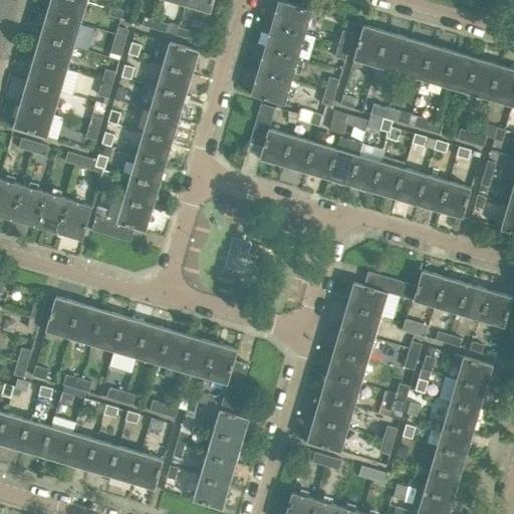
[(86,0),(50,0),(46,13),(80,23),(87,0),(86,0)]
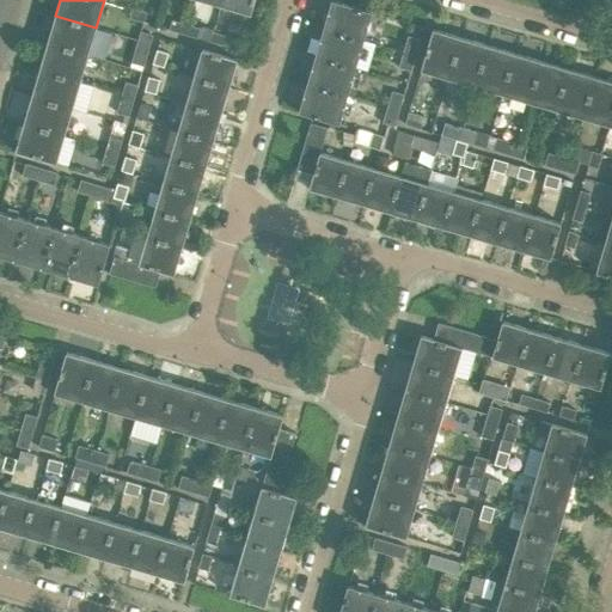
[(255,0),(221,0),(220,5),(251,14),(255,0)]
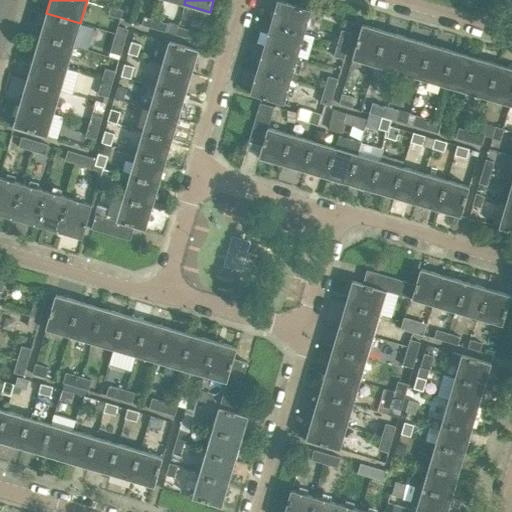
[(277,0),(270,24),(304,35),(311,10),(277,0)]
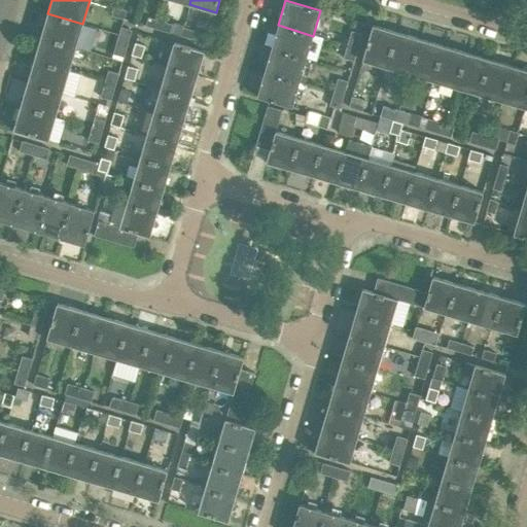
[(110,15),(124,19),(126,10),(113,7),(110,15)]
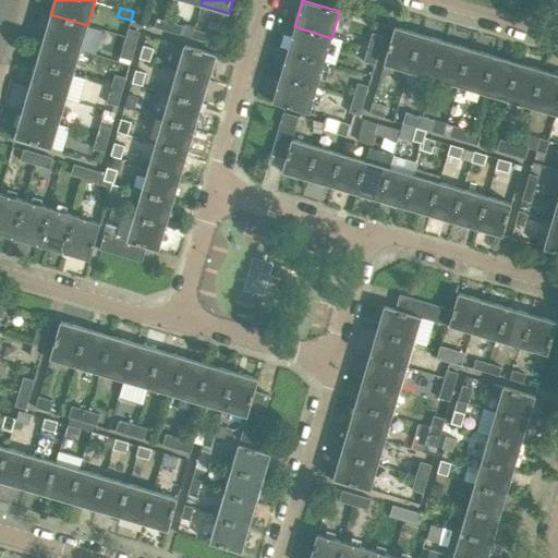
[(50,14),(44,39),(81,50),(87,25),(50,14)]
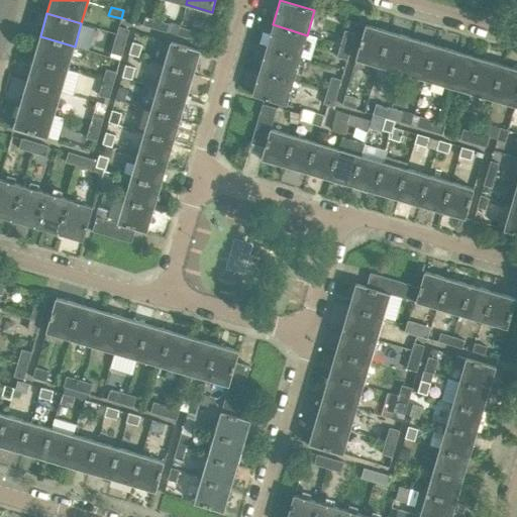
[(141,24),(153,28),(156,20),(143,16),(141,24)]
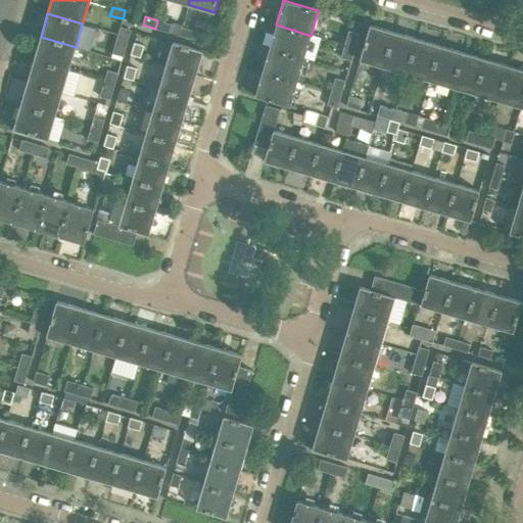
[(157,20),(155,29),(168,32),(170,25),(157,20)]
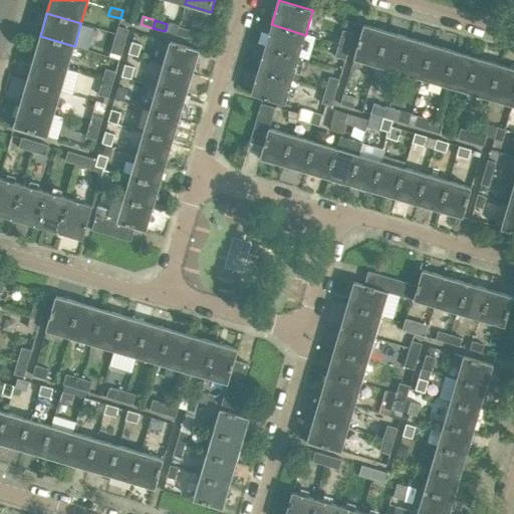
[(271,24),(265,48),(298,58),(305,35),(271,24)]
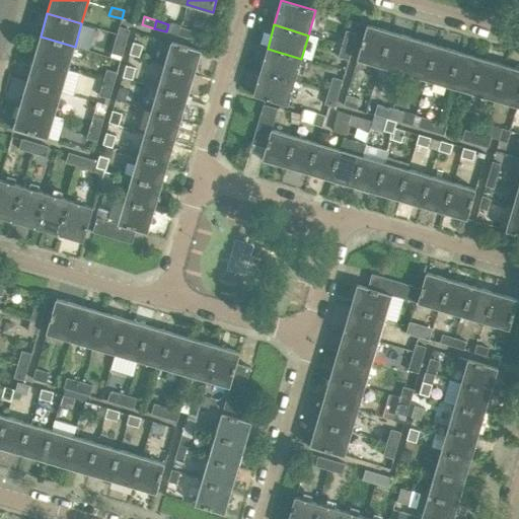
[(357,60),(381,66),(391,31),(367,24),(364,35),(357,60)]
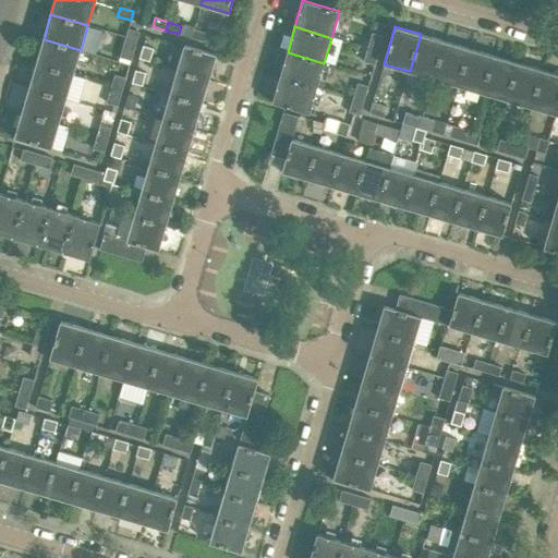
[(129,29),(124,43),(135,46),(140,33),(129,29)]
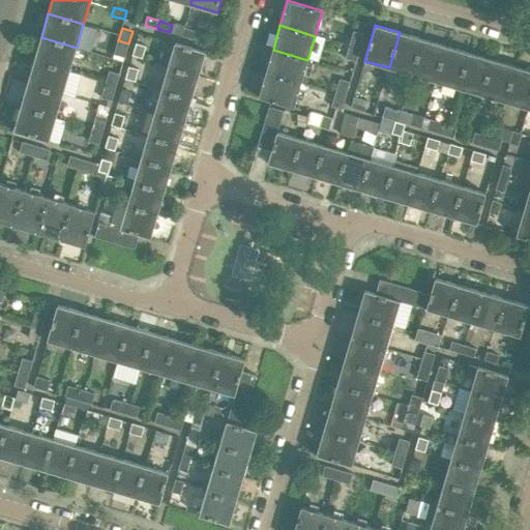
[(181,36),(194,39),(197,31),(184,28),(181,36)]
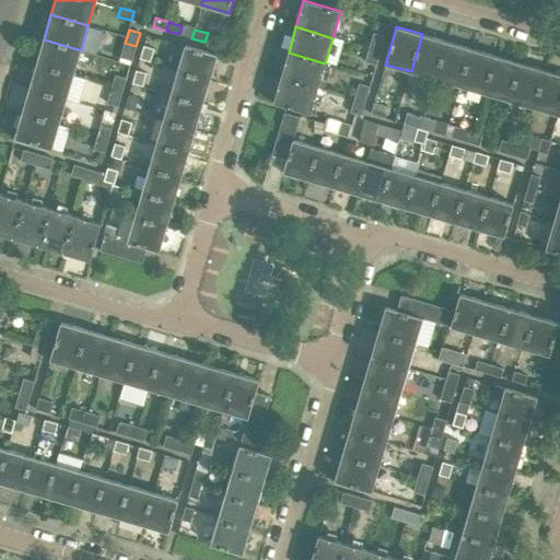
[(373,33),(369,47),(380,50),(384,36),(373,33)]
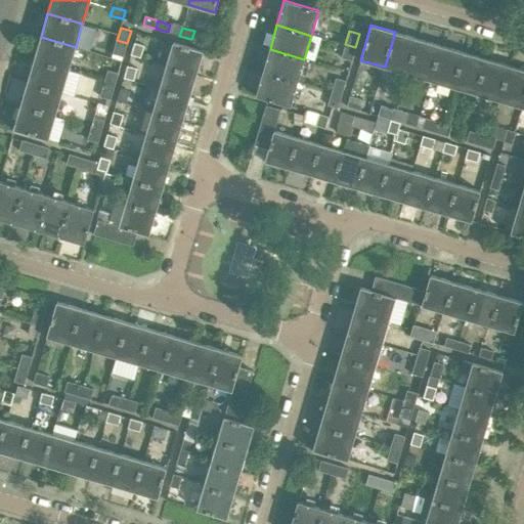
[(385,67),(407,74),(418,39),(395,32),(385,67)]
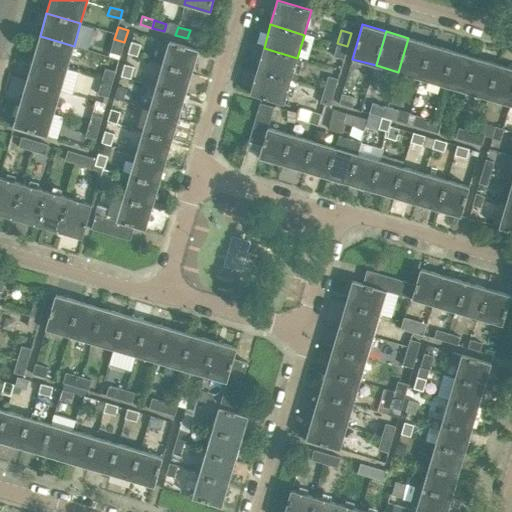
[(40,36),(33,58),(67,68),(74,46),(40,36)]
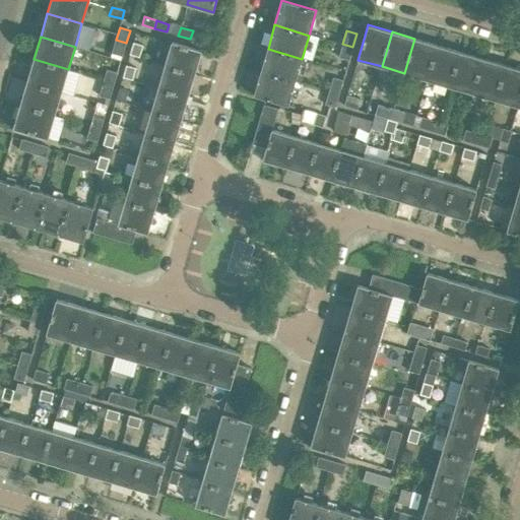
[(404,73),(427,79),(438,46),(414,39),(404,73)]
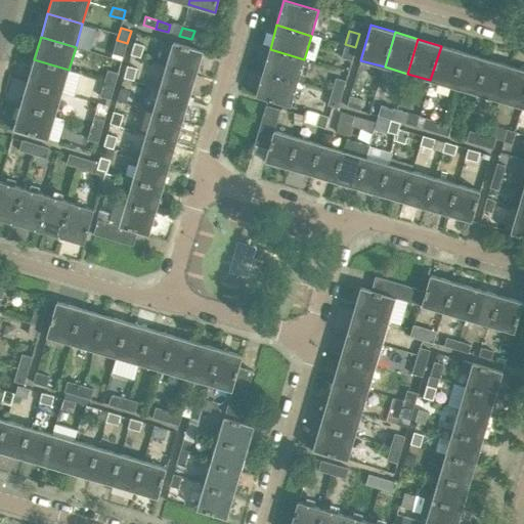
[(127,43),(117,40),(113,53),(123,56),(127,43)]
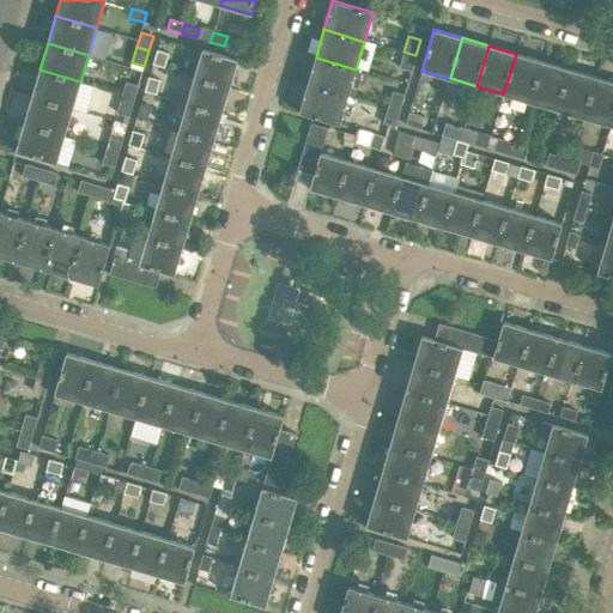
[(202,49),(194,77),(230,86),(238,60),(222,55),(202,49)]
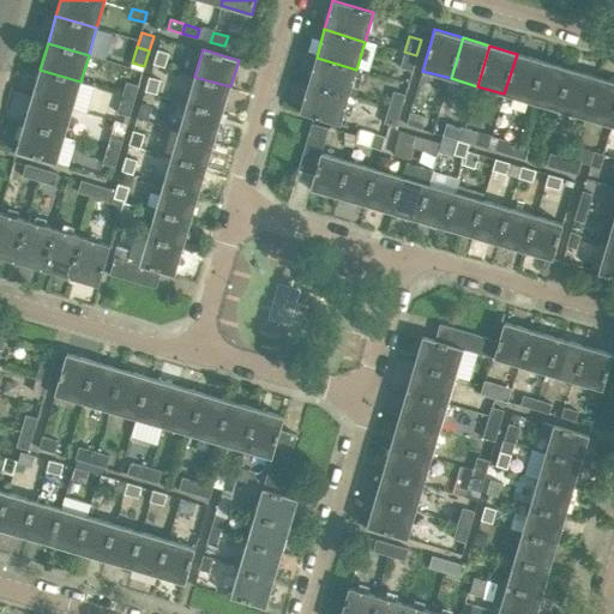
[(154,64),(164,67),(169,54),(158,50),(154,64)]
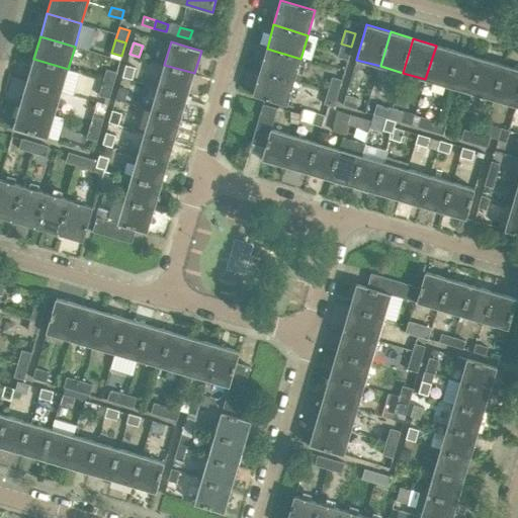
[(351,47),(341,44),(337,58),(347,61),(351,47)]
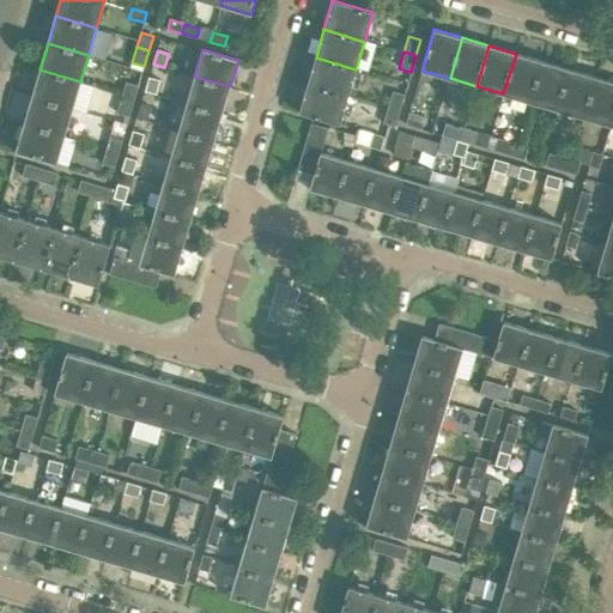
[(503,93),(530,102),(542,61),(516,54),(503,93)]
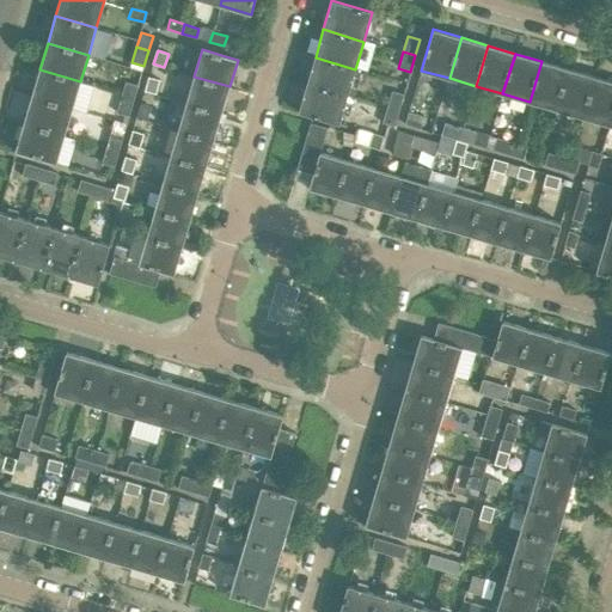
[(316,57),(307,85),(347,97),(355,69),(316,57)]
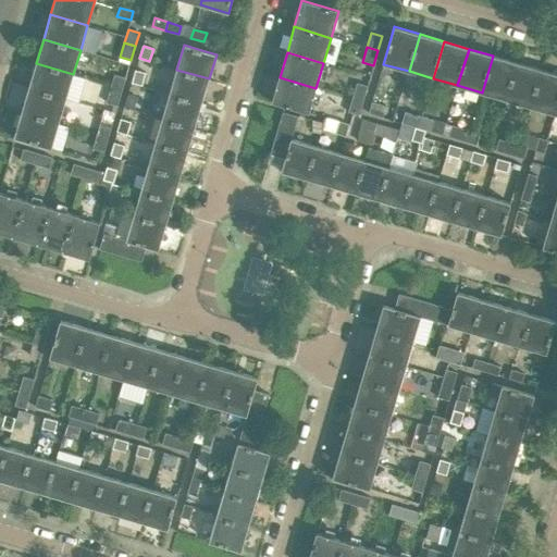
[(482,93),(506,99),(518,63),(493,56),(482,93)]
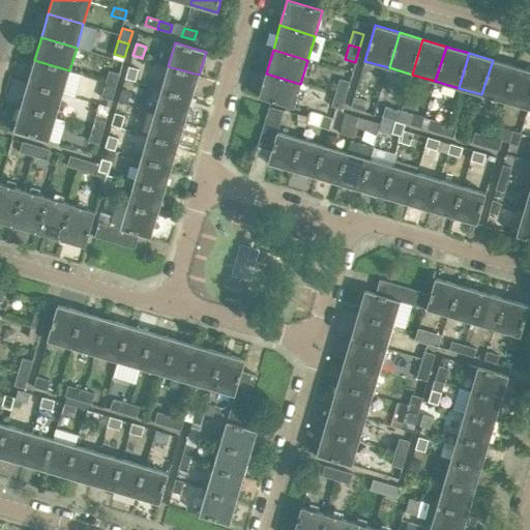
[(34,60),(28,83),(63,93),(69,70),(34,60)]
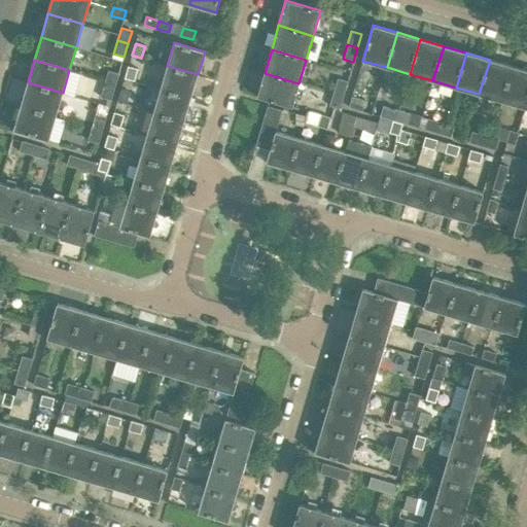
[(479,94),(502,101),(513,66),(490,60),(479,94)]
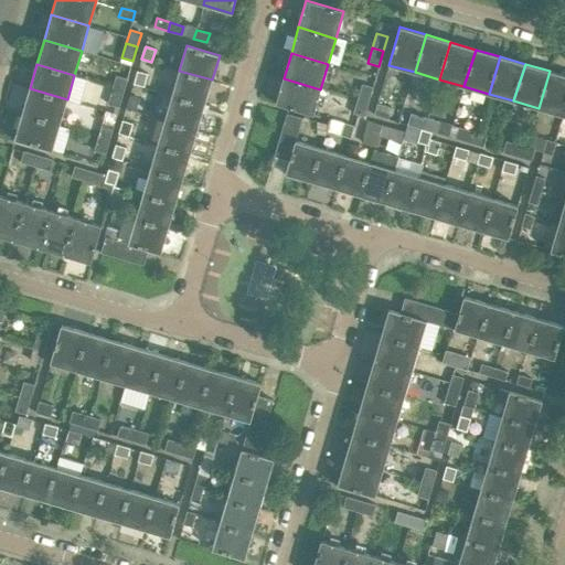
[(134,84),(144,87),(147,74),(137,71),(134,84)]
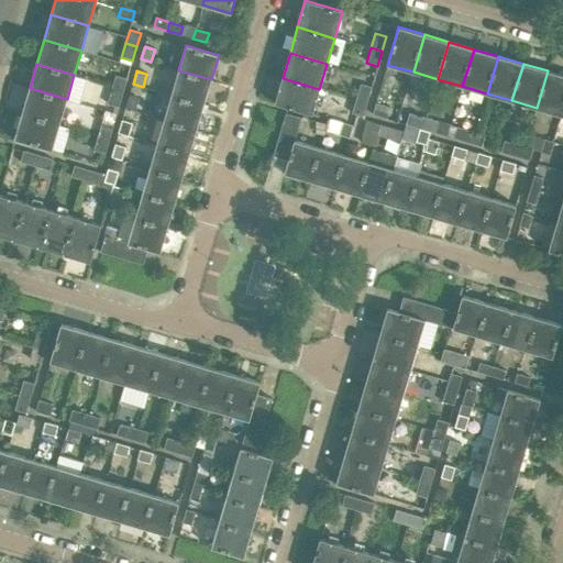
[(178,70),(172,95),(203,105),(211,79),(178,70)]
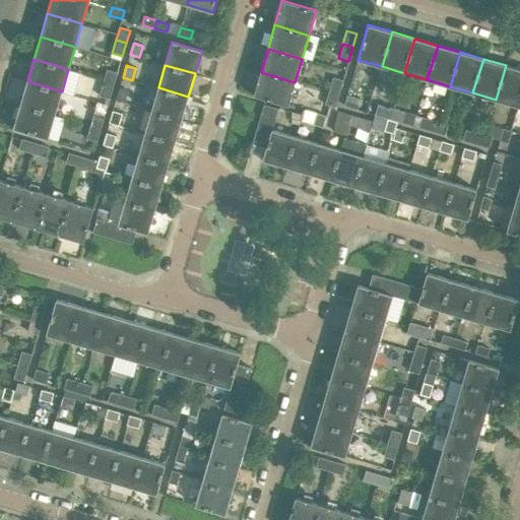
[(496,100),(514,106),(519,85),(519,69),(506,65),(496,100)]
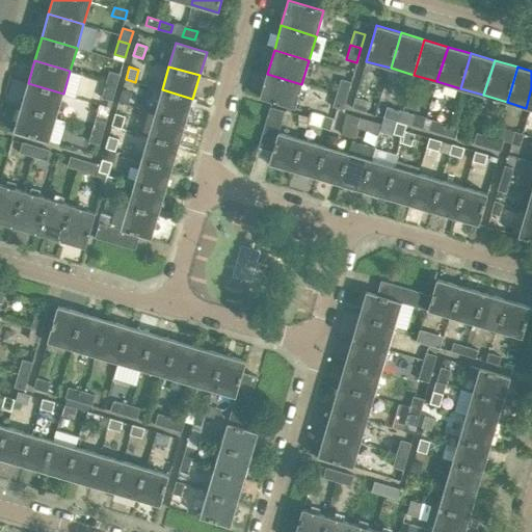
[(109,72),(106,83),(116,86),(120,74),(109,72)]
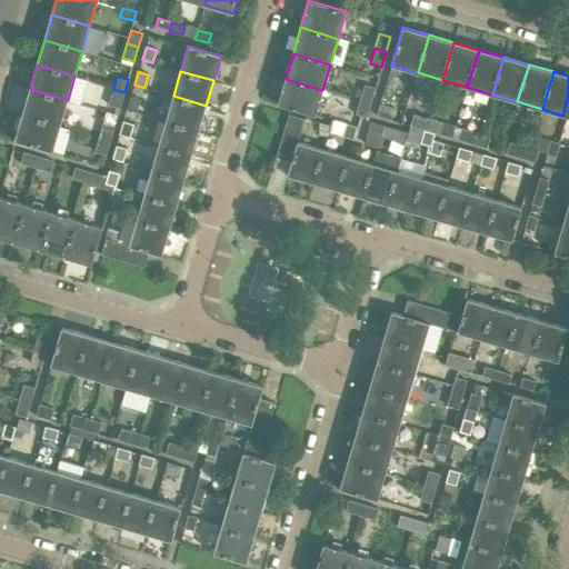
[(322,90),(286,79),(278,105),(316,115),(322,90)]
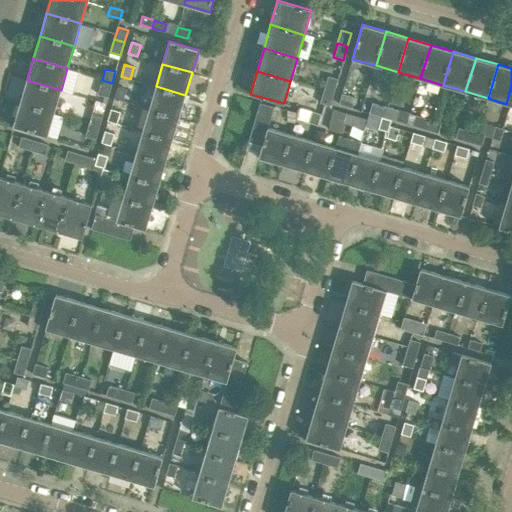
[(327,76),(323,90),(334,93),(338,79),(327,76)]
